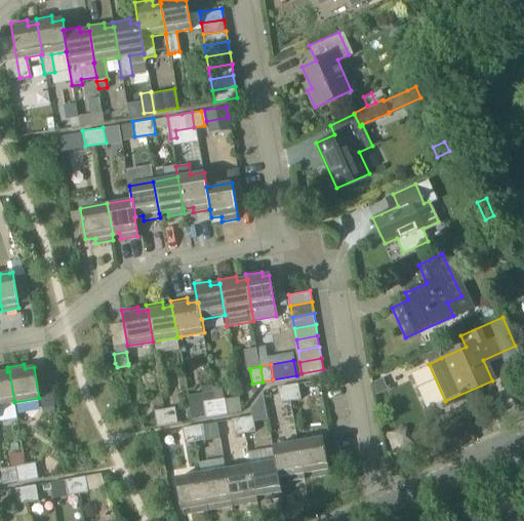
[(0,404),(14,402),(9,371),(7,371),(0,373),(0,404)]
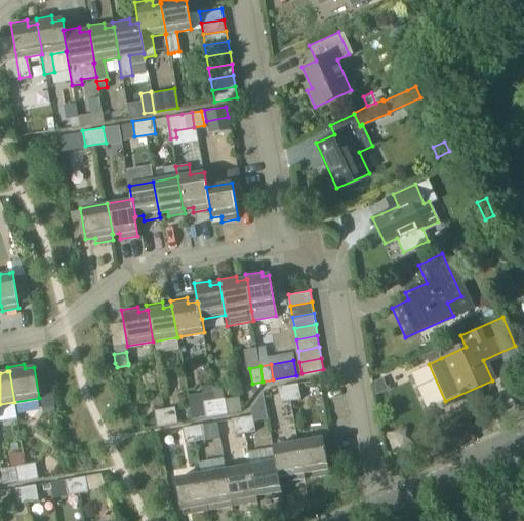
[(371,382),(373,387),(376,393),(387,389),(381,376),(372,381),(371,382)]
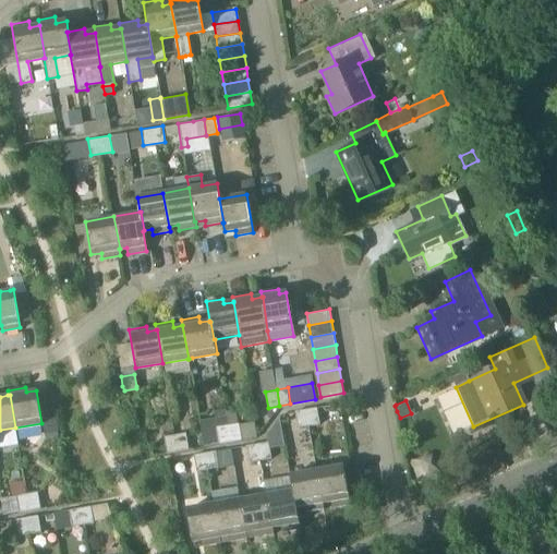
[(318,406),(306,408),(310,424),(321,422),(318,406)]
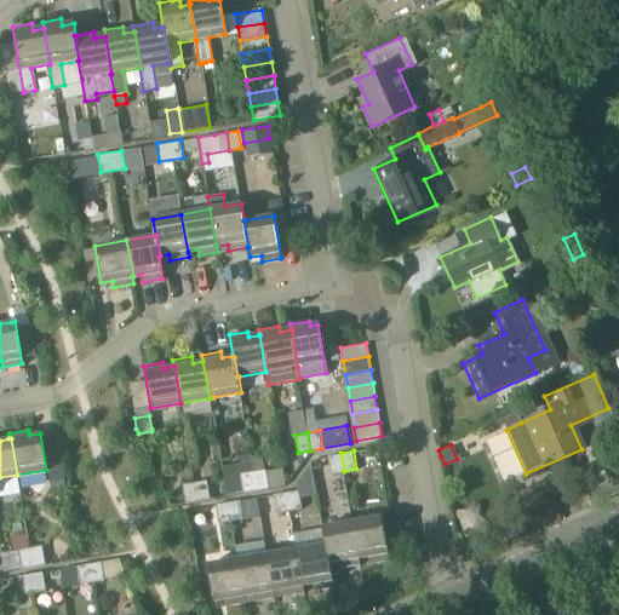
[(261,453),(250,455),(251,460),(252,471),(264,469),(261,453)]
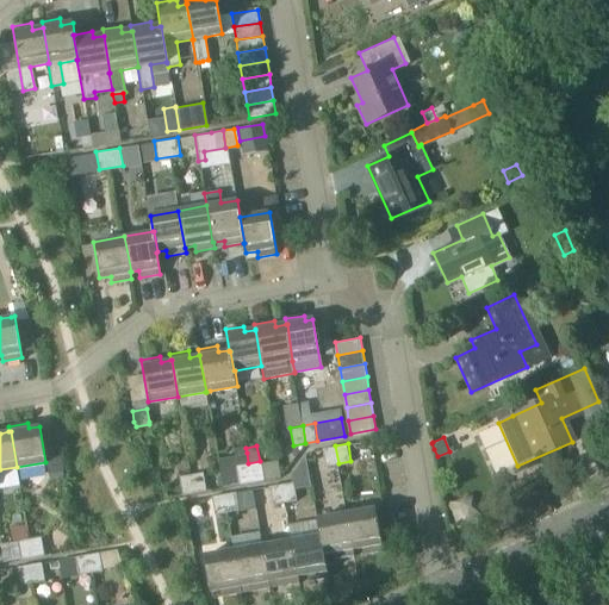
[(339,463),(335,446),(323,448),(327,466),(339,463)]
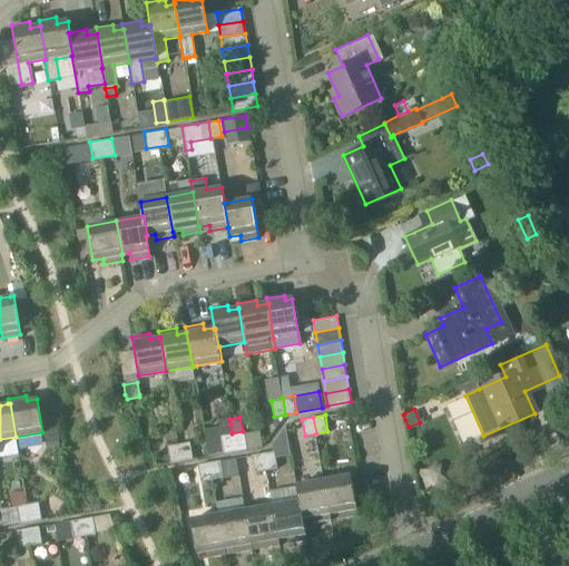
[(203,429),(207,456),(216,454),(212,427),(203,429)]
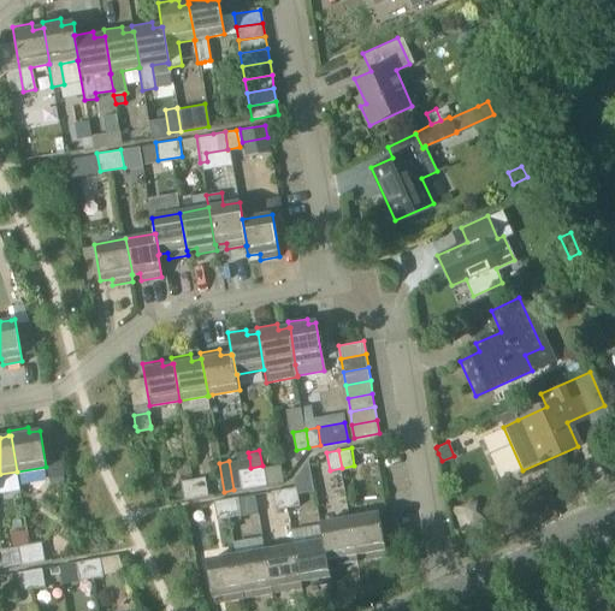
[(262,467),(265,484),(265,485),(283,481),(279,464),(265,467),(262,467)]
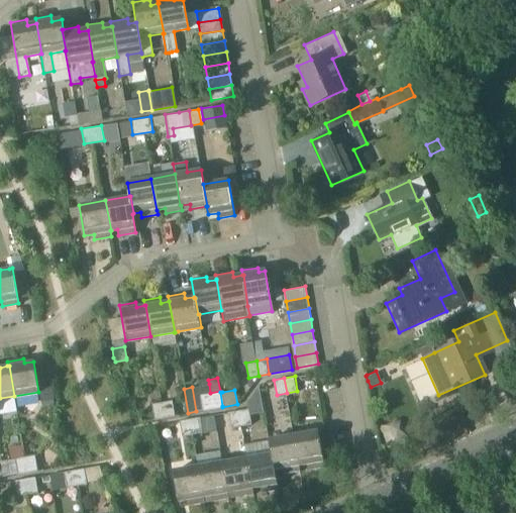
[(220,392),(220,391),(210,393),(210,394),(212,408),(212,409),(222,407),(222,406),(220,392)]
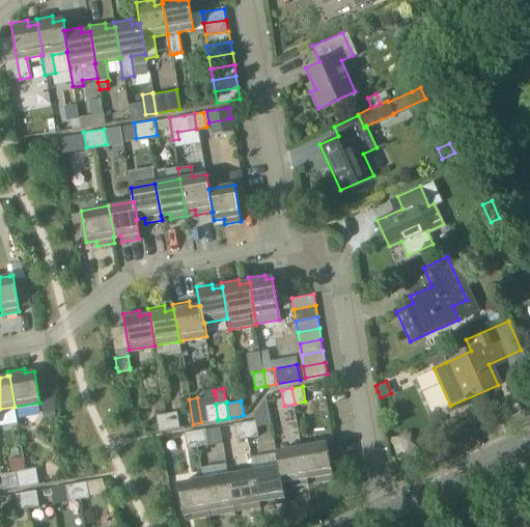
[(207,421),(218,420),(218,419),(216,405),(216,404),(204,406),(207,421)]
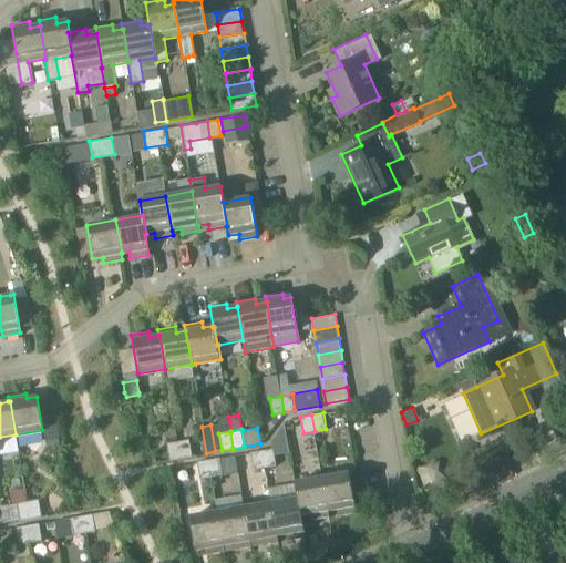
[(176,440),(179,457),(191,454),(187,439),(185,439),(176,440)]
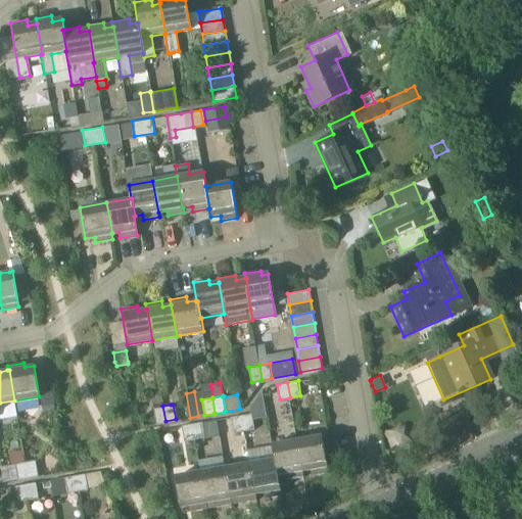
[(155,423),(165,421),(162,406),(152,408),(155,423)]
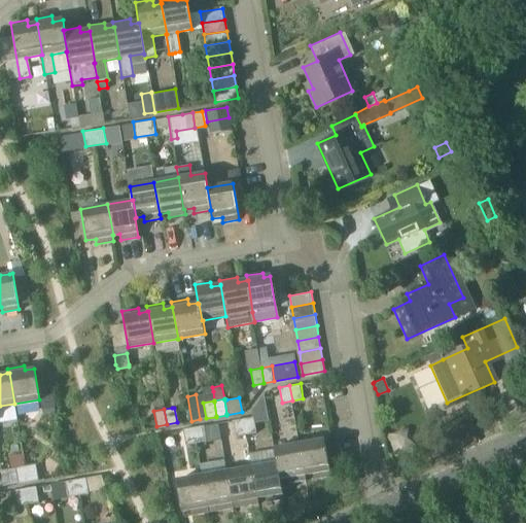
[(243,418),(246,433),(256,431),(253,416),(243,418)]
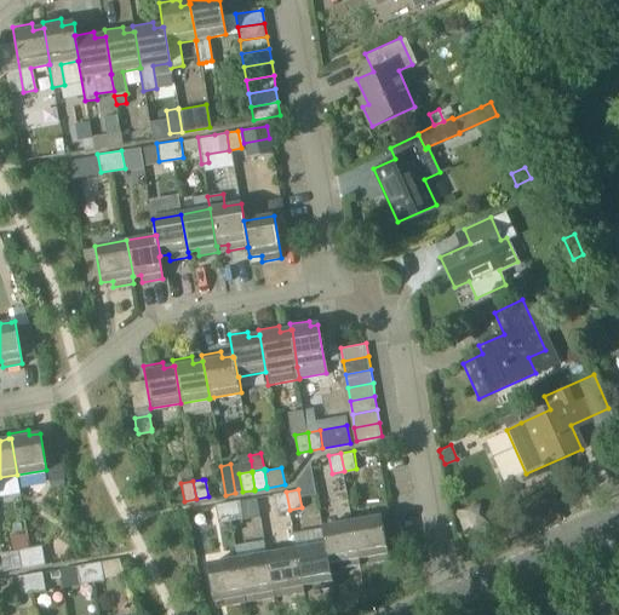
[(290,510),(286,492),(274,493),(278,512),(290,510)]
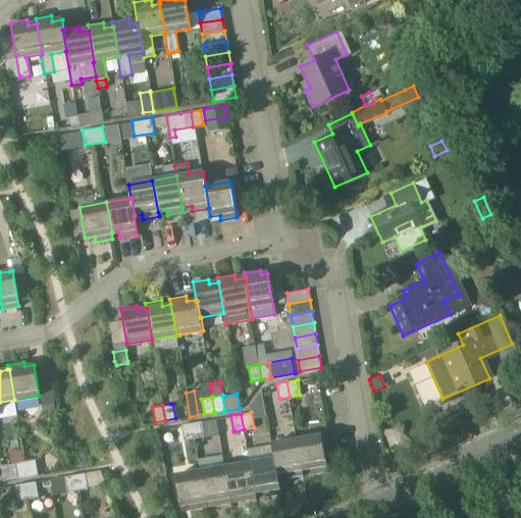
[(190,422),(192,437),(202,435),(200,420),(190,422)]
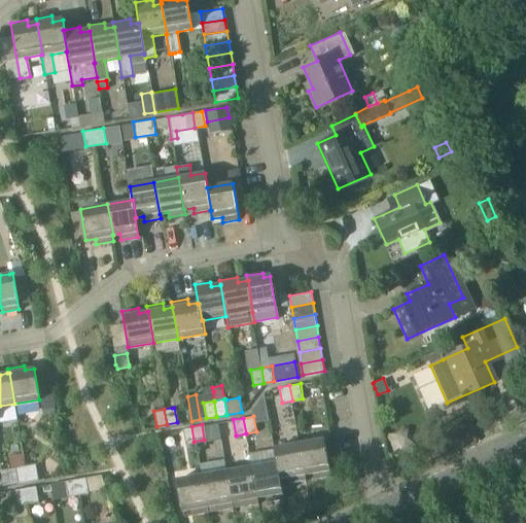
[(194,442),(191,426),(181,428),(183,444),(194,442)]
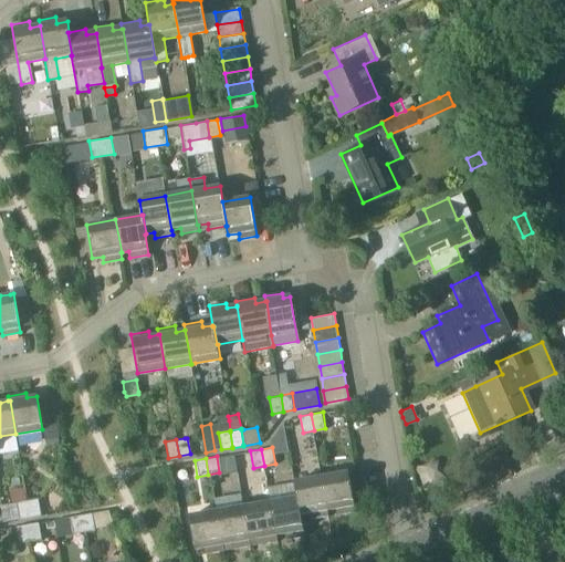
[(327,510),(336,508),(337,512),(355,509),(348,470),(321,475),(327,510)]
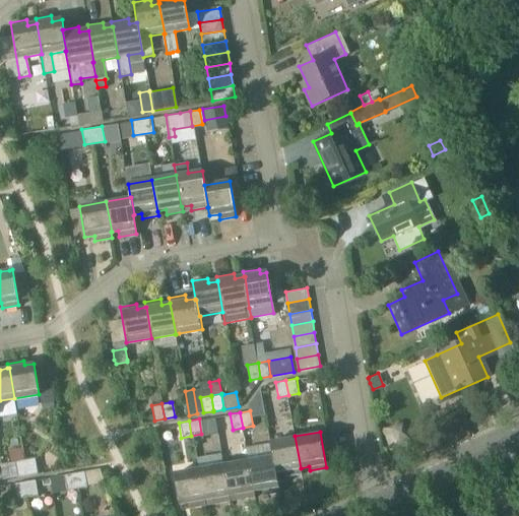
[(276,472),(283,471),(284,475),(302,472),(301,468),(295,436),(269,441),(271,454),(273,454),(276,472)]
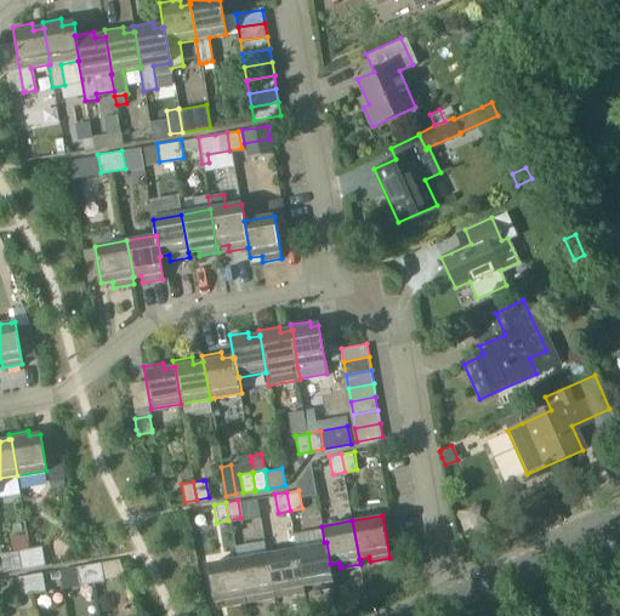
[(326,542),(324,542),(295,547),(296,551),(302,586),(303,586),(313,585),(314,589),(335,586),(330,564),(326,542)]
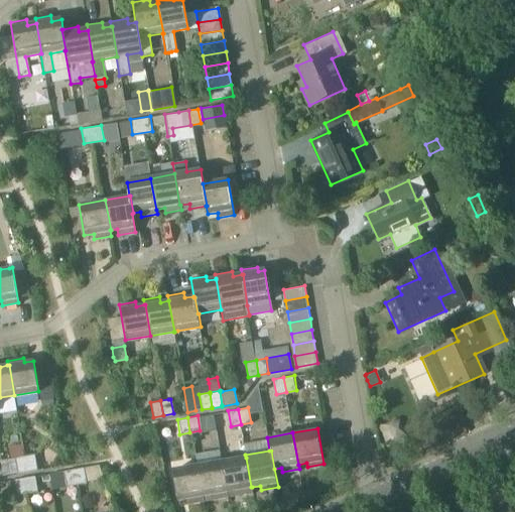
[(25,456),(28,471),(38,469),(35,454),(25,456)]
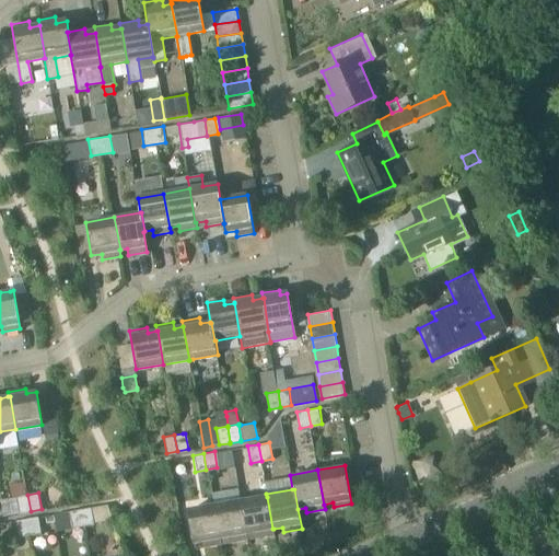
[(31,511),(27,495),(16,496),(20,512),(31,511)]
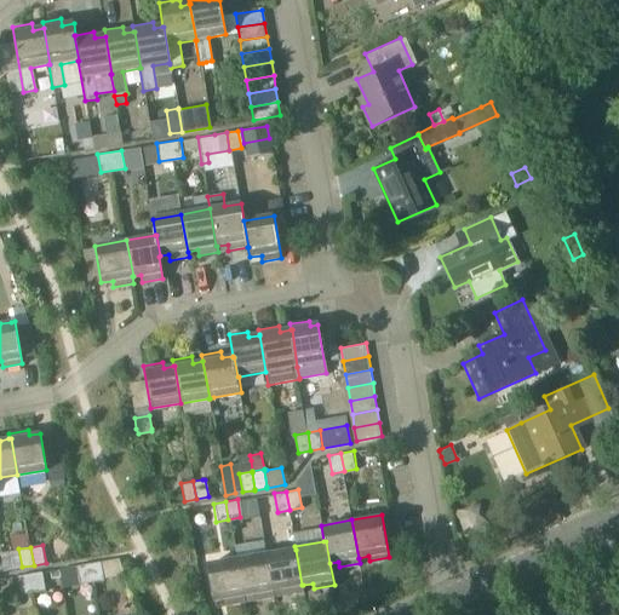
[(265,555),(271,590),(273,590),(282,588),(284,595),(303,591),(303,585),(302,585),(296,550),(265,555)]
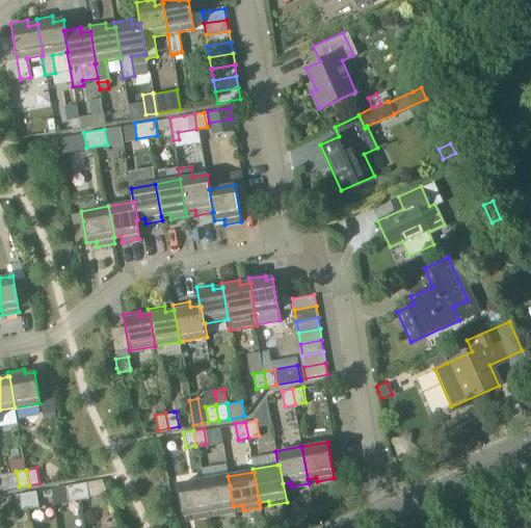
[(207,511),(208,511),(216,509),(217,515),(235,511),(234,506),(233,506),(228,476),(202,481),(207,511)]
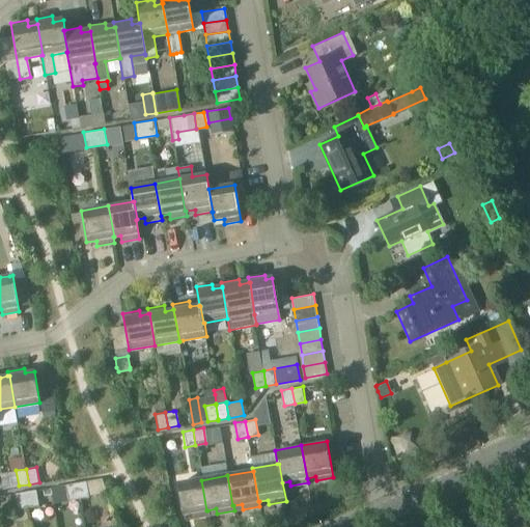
[(85,480),(75,482),(78,497),(88,496),(85,480)]
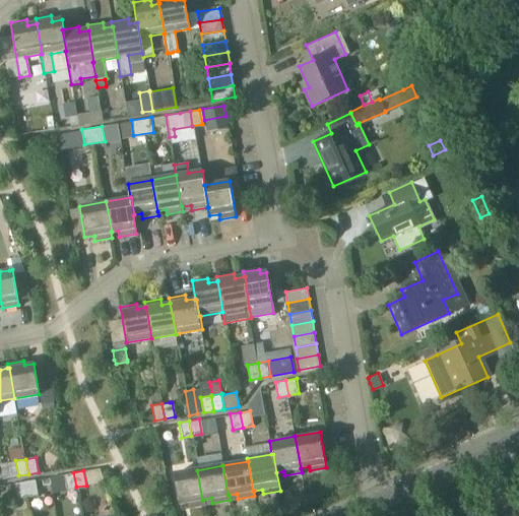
[(197,470),(173,474),(178,504),(187,502),(188,507),(203,504),(203,500),(202,500),(197,470)]
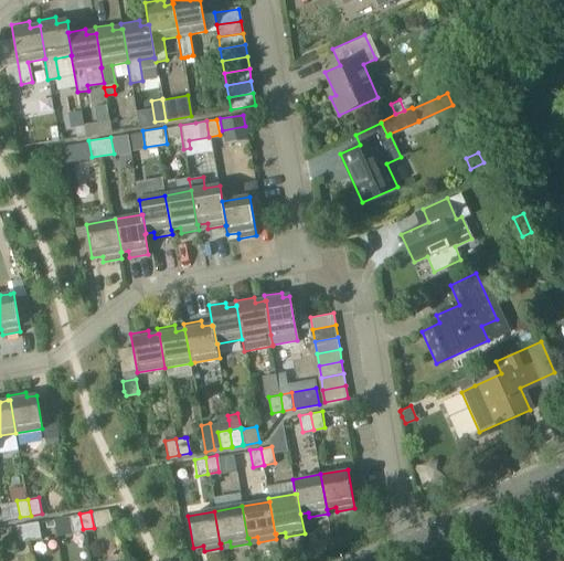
[(80,514),(68,515),(72,531),(83,529),(80,514)]
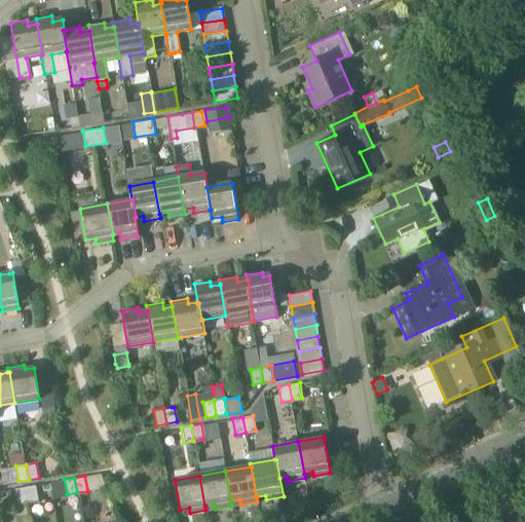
[(35,485),(25,486),(27,501),(37,500),(35,485)]
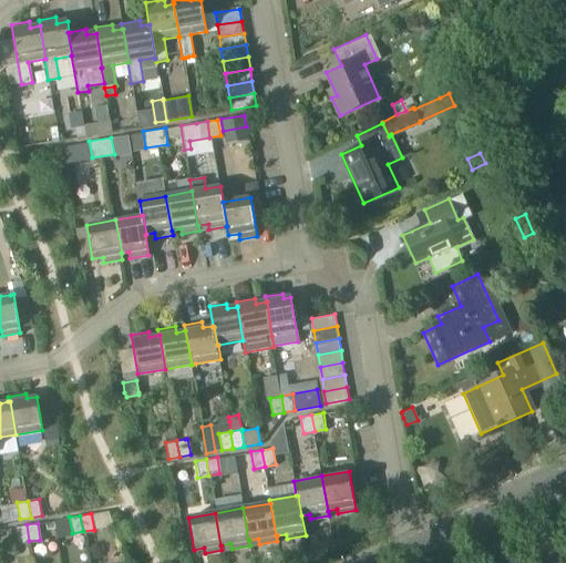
[(29,541),(27,524),(16,526),(18,543),(29,541)]
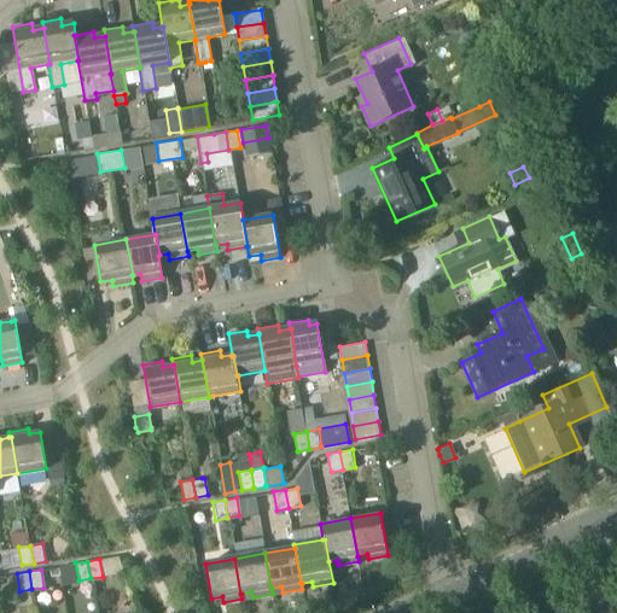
[(586,603),(588,612),(593,612),(604,608),(599,597),(586,603)]
